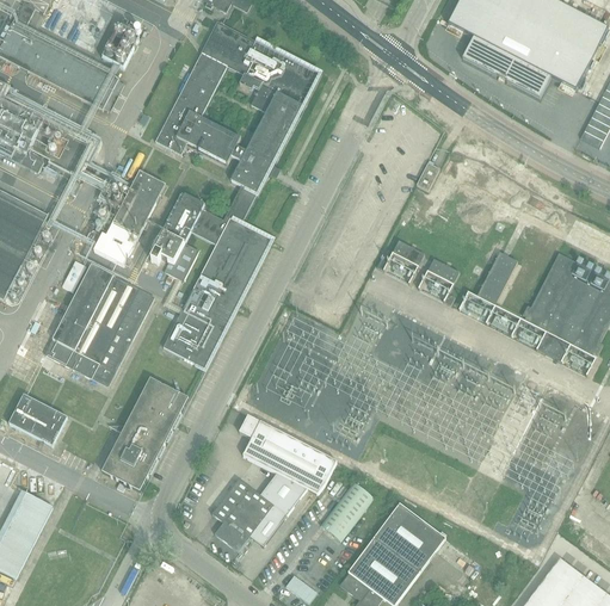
[(24,0),(12,22),(12,23),(7,20),(0,33),(0,55),(102,107),(103,105),(109,109),(123,81),(117,79),(118,76),(24,28),(35,6),(24,0)]
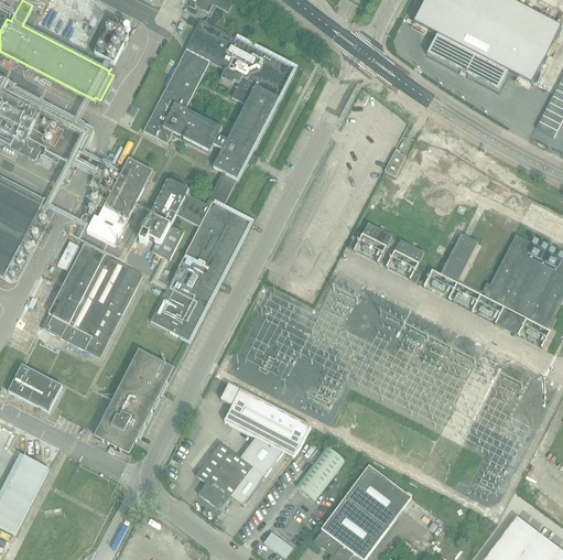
[(191,0),(188,3),(194,6),(195,2),(208,9),(212,1),(227,9),(231,0),(191,0)]
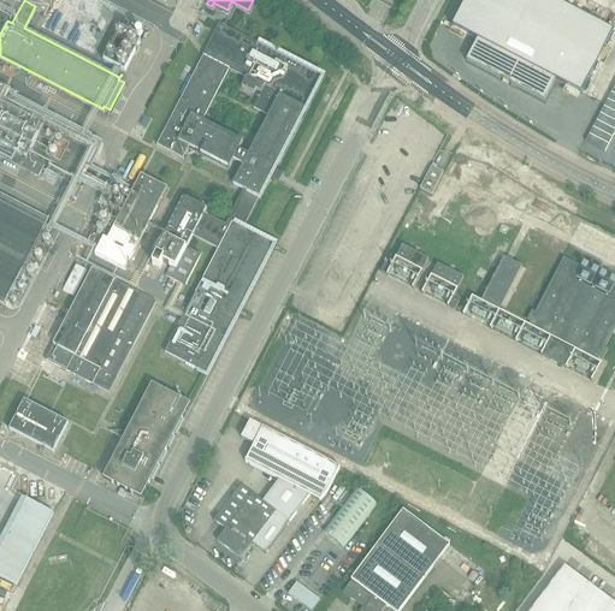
[(597,59),(604,43),(613,28),(561,0),(462,0),(451,23),(466,30),(477,36),(466,58),(500,75),(500,73),(502,76),(507,78),(510,79),(509,81),(543,98),(555,77),(566,82),(579,89),(580,90),(597,59)]
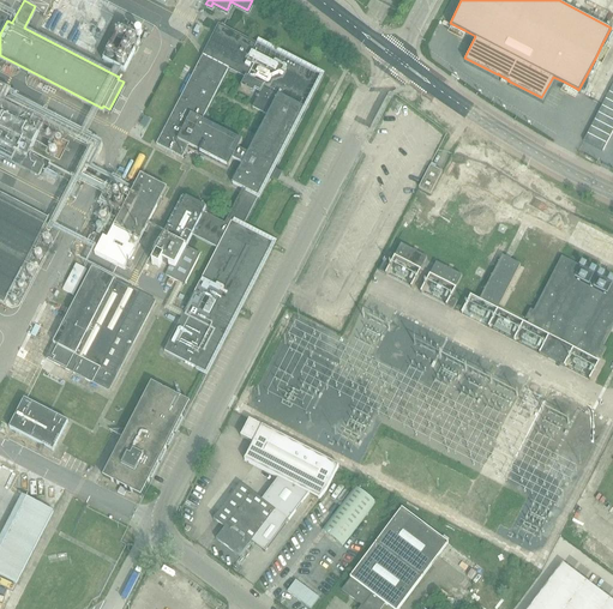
[(60,23),(59,25),(67,30),(72,22),(53,11),(50,17),(60,23)]
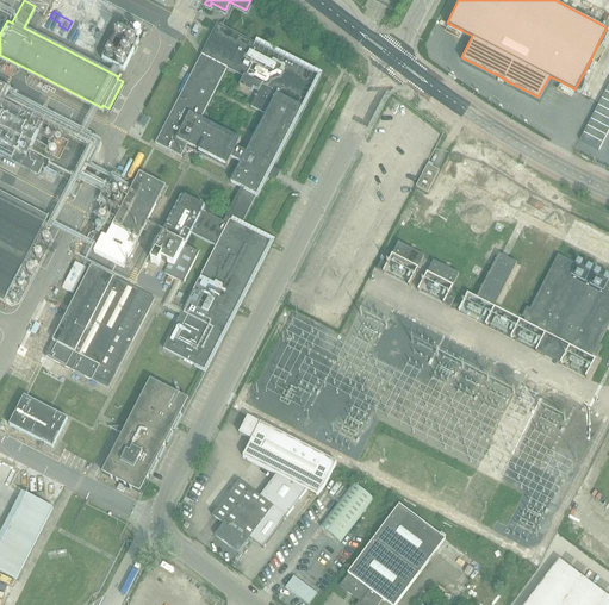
[(123,17),(117,27),(101,56),(123,68),(143,27),(123,17)]
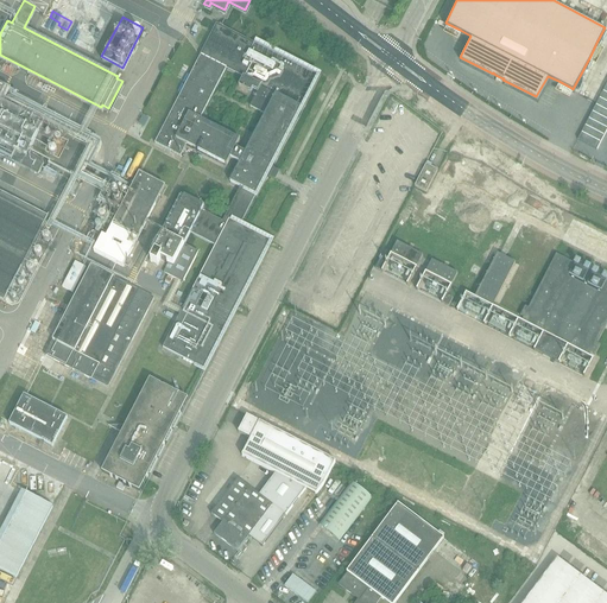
[(214,241),(160,343),(202,365),(269,236),(239,221),(316,73),(215,20),(200,51),(153,139),(179,152),(185,140),(225,160),(229,153),(239,158),(229,177),(239,183),(221,217),(201,207),(203,202),(183,192),(149,258),(156,261),(159,254),(172,261),(168,271),(181,278),(197,248),(183,240),(189,229),(214,241)]
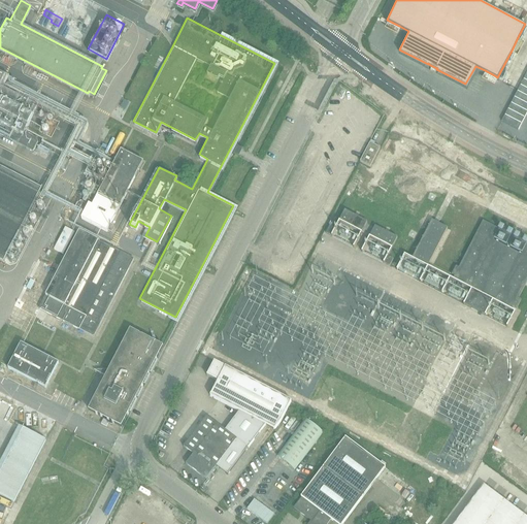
[(87,36),(90,30),(74,24),(71,30),(87,36)]
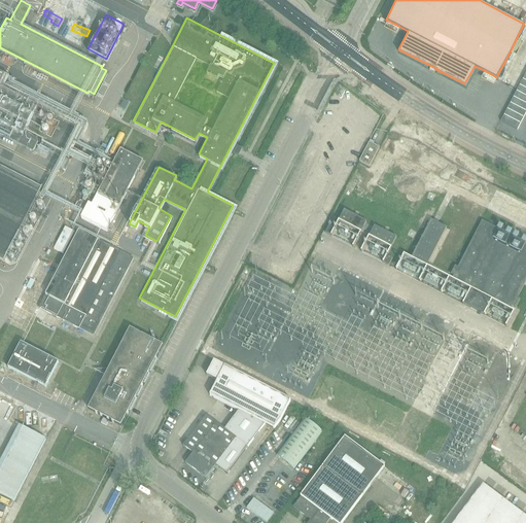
[(36,103),(0,84),(4,75),(0,73),(0,131),(16,140),(32,147),(37,138),(22,130),(36,103)]
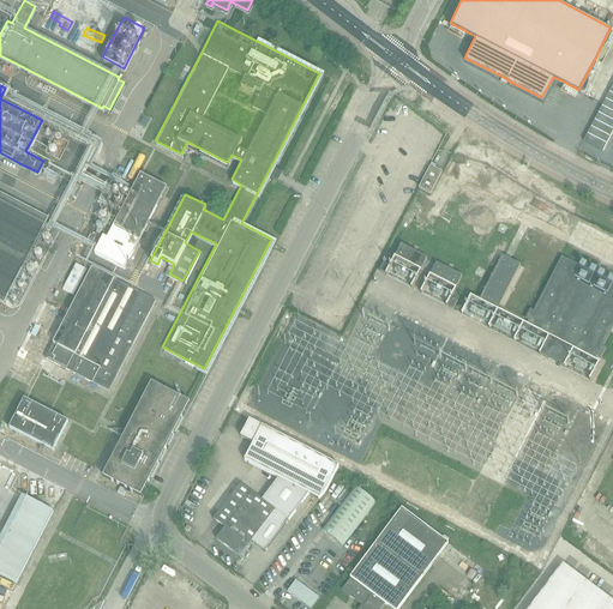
[(612,100),(605,95),(601,102),(612,108),(612,100)]
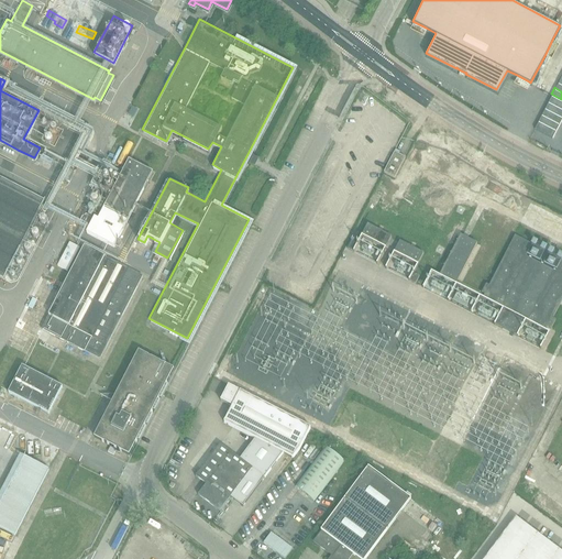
[(561,99),(551,94),(548,100),(561,107),(561,99)]
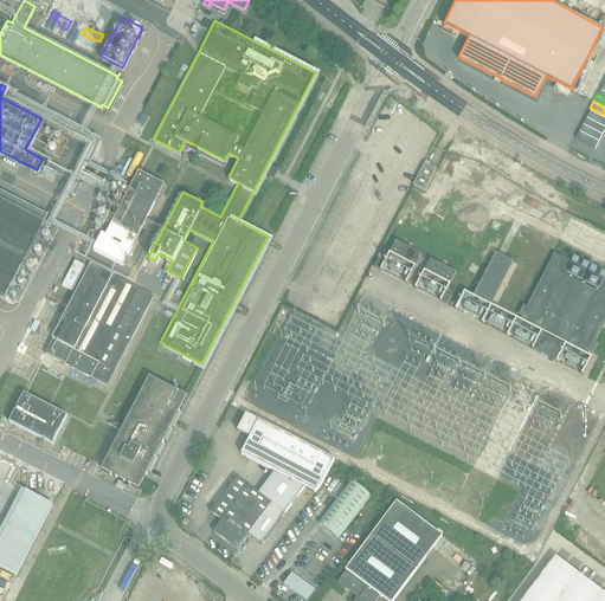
[(604,115),(590,108),(586,115),(604,124),(604,123),(604,115)]
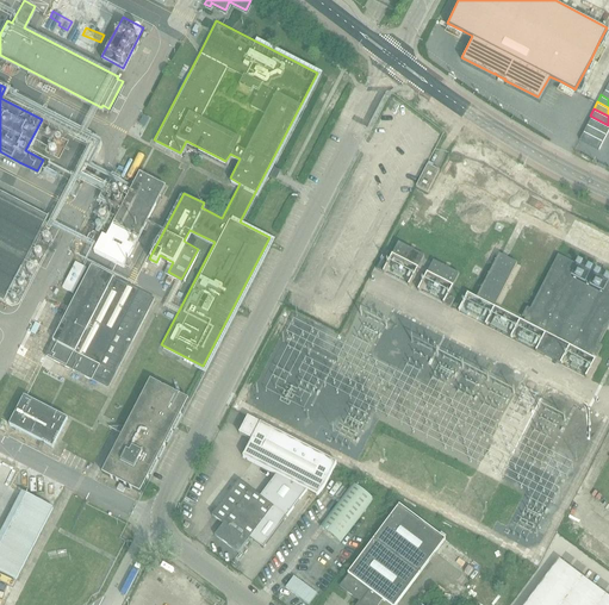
[(590,116),(586,122),(606,132),(608,125),(590,116)]
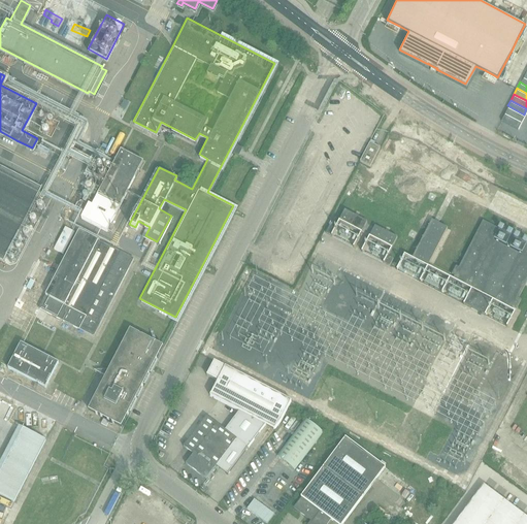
[(507,105),(504,111),(521,120),(524,115),(507,105)]
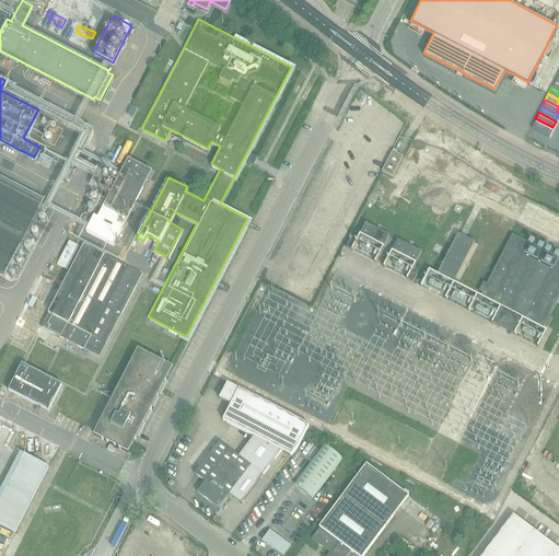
[(535,118),(532,125),(549,134),(552,127),(535,118)]
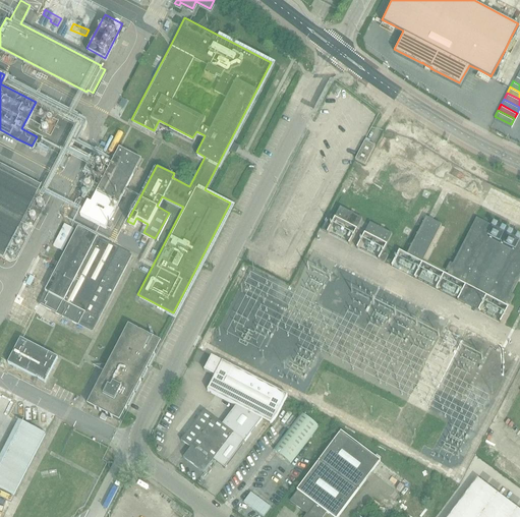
[(354,156),(364,161),(373,142),(364,136),(354,156)]
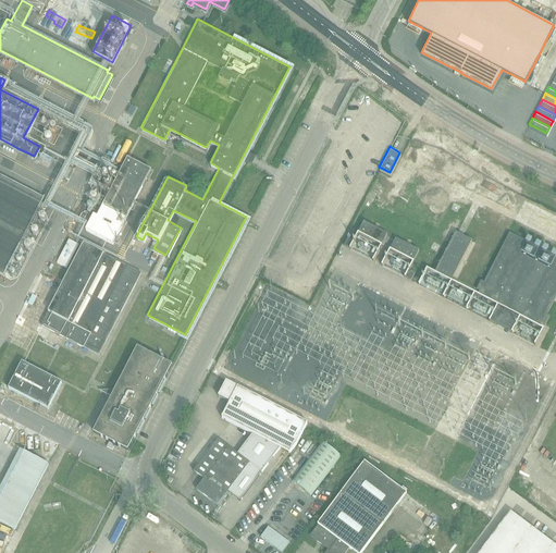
[(126,155),(96,213),(96,214),(91,212),(85,226),(111,241),(150,167),(126,155)]
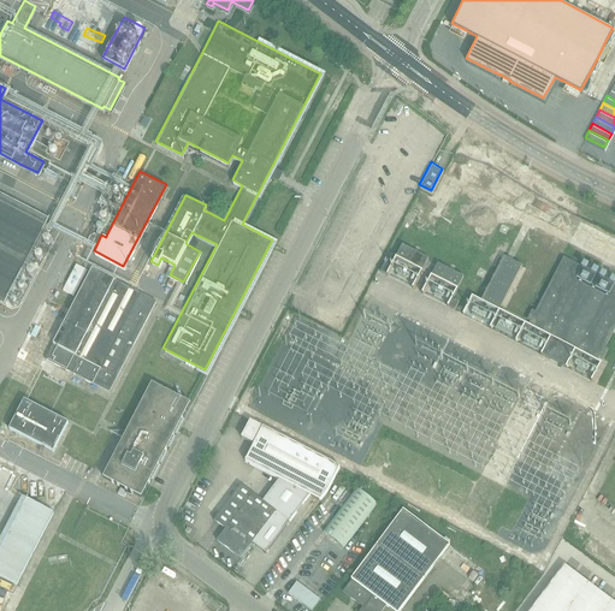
[(47,215),(0,191),(0,300),(3,301),(47,215)]
